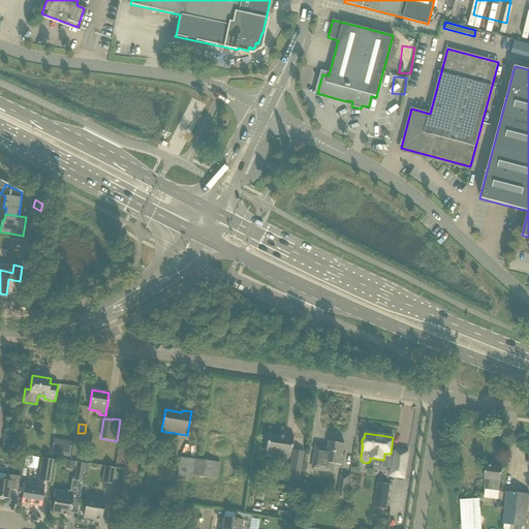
[(265,455),(289,458),(291,446),(292,436),(283,434),(283,436),(269,434),(265,455)]
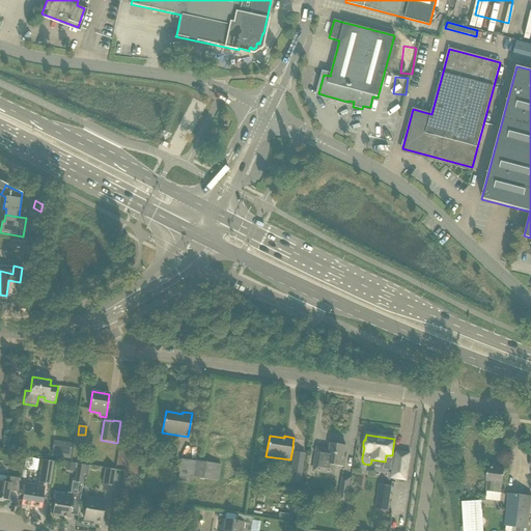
[(57,451),(56,457),(70,459),(71,452),(72,443),(54,441),(52,450),(57,451)]
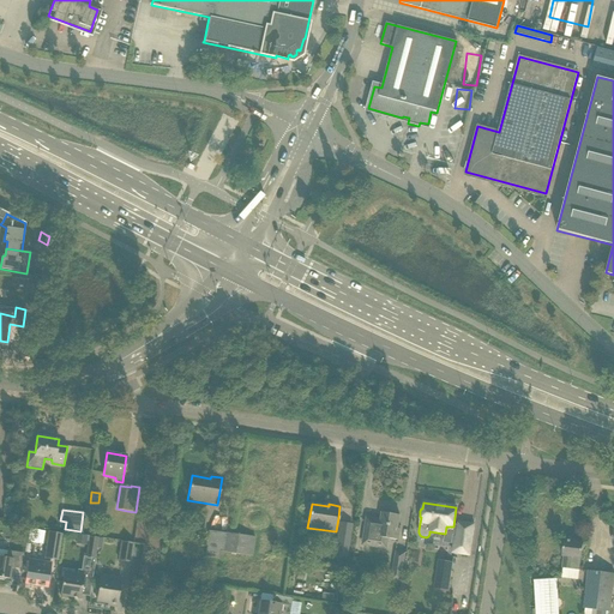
[(397,529),(399,515),(381,512),(380,519),(366,517),(362,542),(387,546),(389,539),(398,540),(399,529),(397,529)]
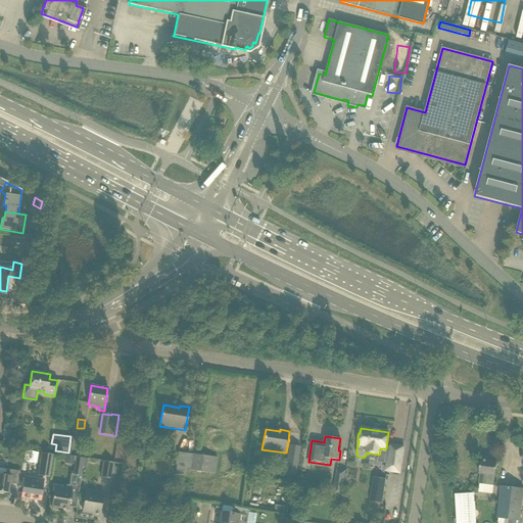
[(385,471),(399,473),(403,446),(390,444),(388,458),(387,458),(385,471)]
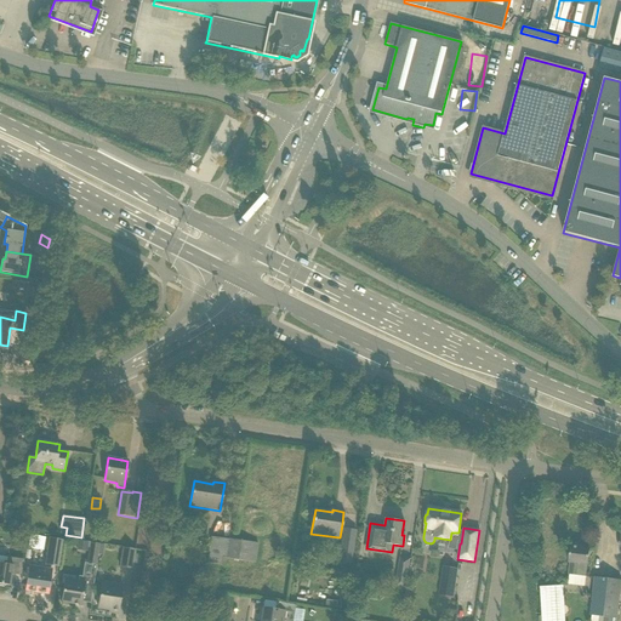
[(209,563),(222,565),(223,558),(256,563),(258,543),(229,539),(231,540),(212,537),(209,563)]
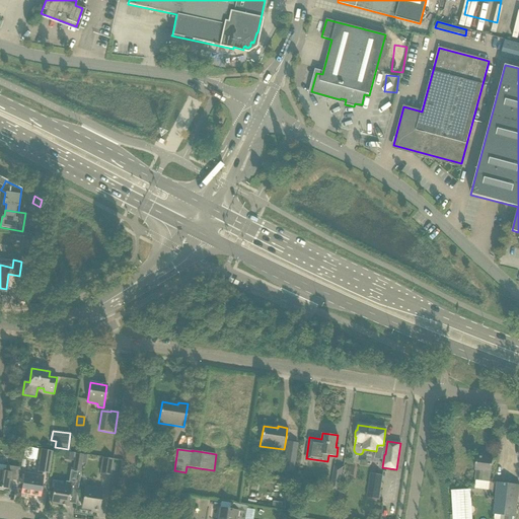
[(38,472),(50,474),(53,452),(42,450),(38,472)]
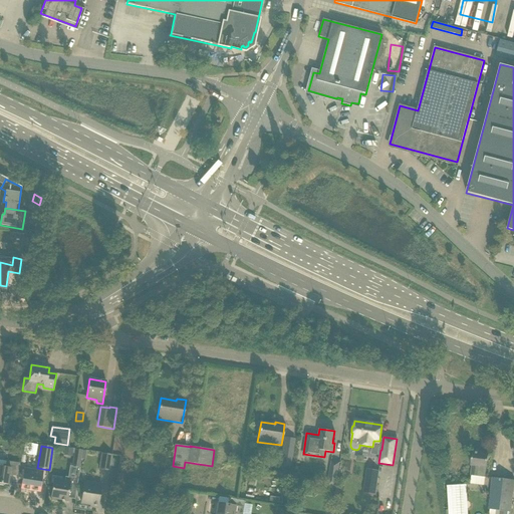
[(64,447),(63,455),(72,457),(73,449),(64,447)]
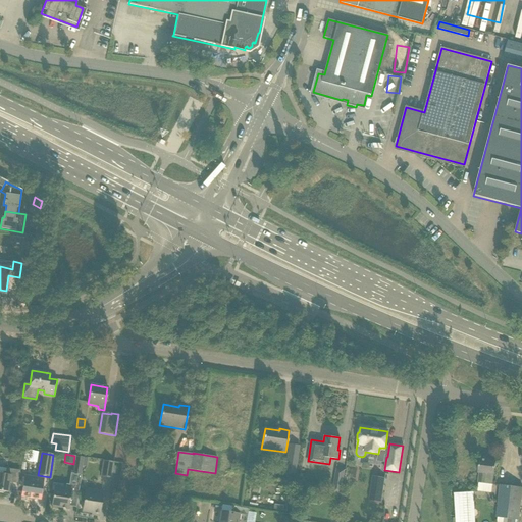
[(289,455),(285,473),(295,474),(297,456),(289,455)]
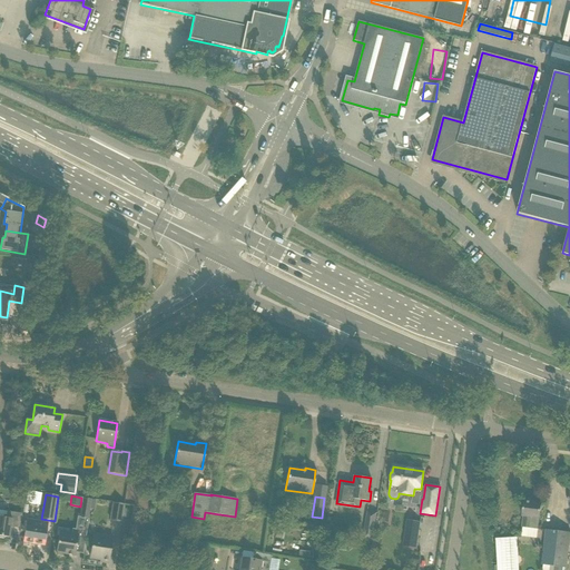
[(80,518),(88,519),(91,500),(84,499),(80,518)]
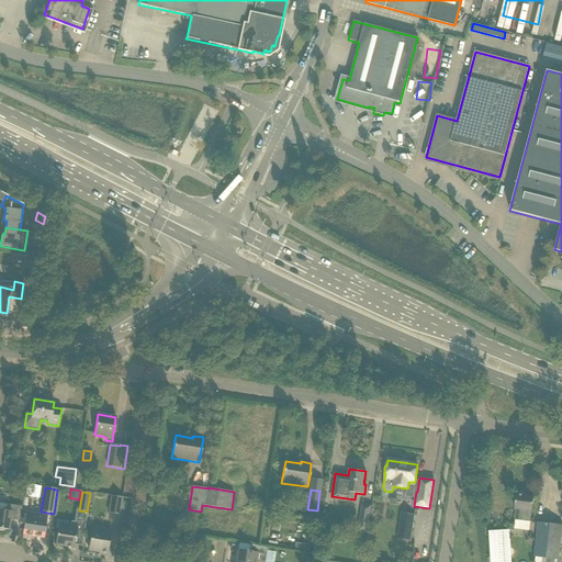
[(516,509),(515,520),(530,523),(531,512),(534,496),(516,494),(515,509),(516,509)]
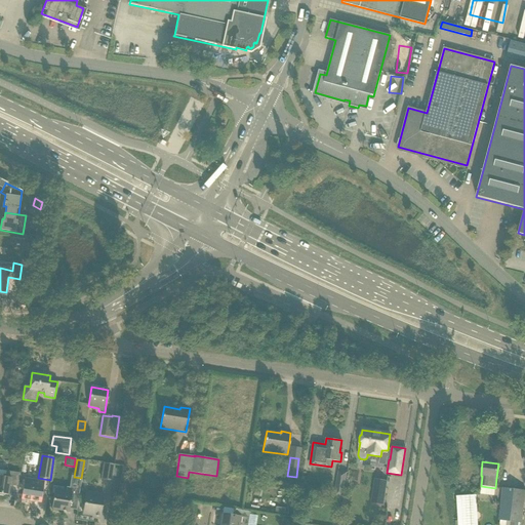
[(102,480),(112,481),(114,465),(105,462),(102,480)]
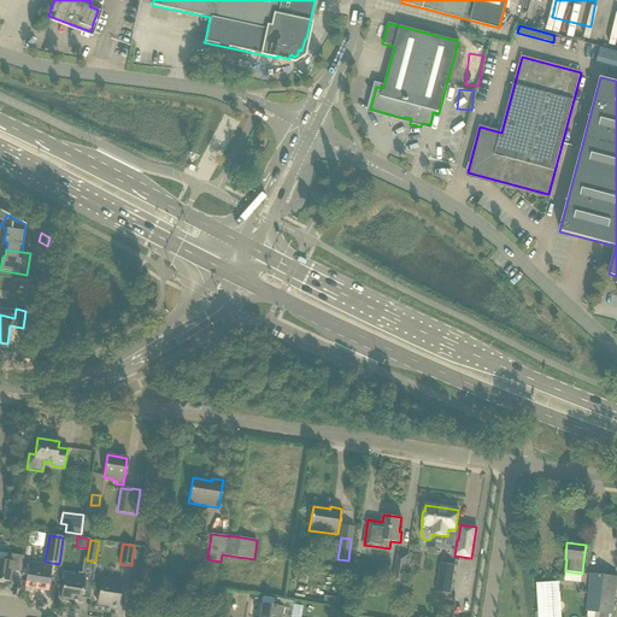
[(0,580),(10,582),(11,570),(22,573),(24,557),(0,552),(0,580)]
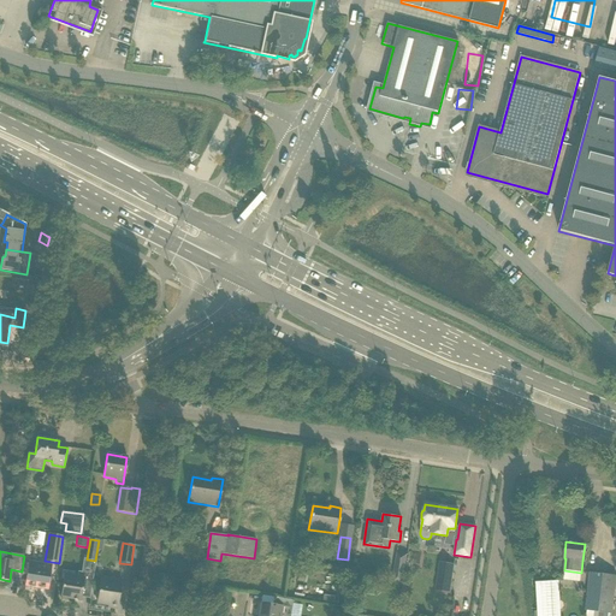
[(392,582),(402,584),(407,555),(397,554),(392,582)]
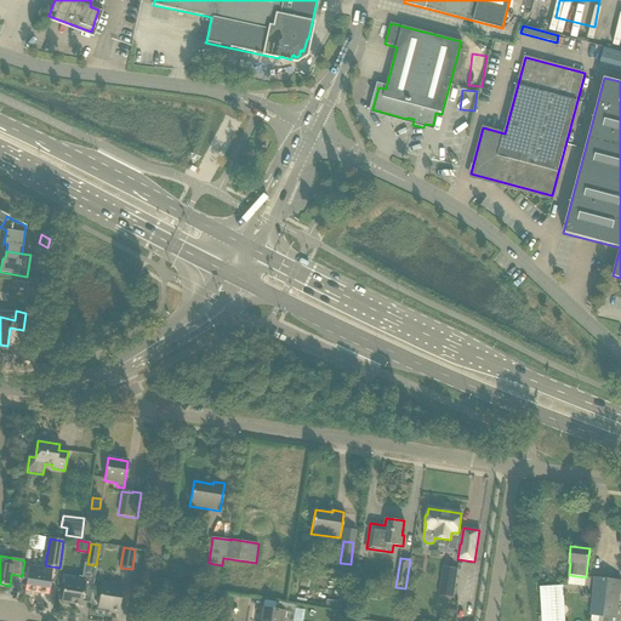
[(26,591),(47,594),(50,582),(51,570),(29,567),(26,591)]
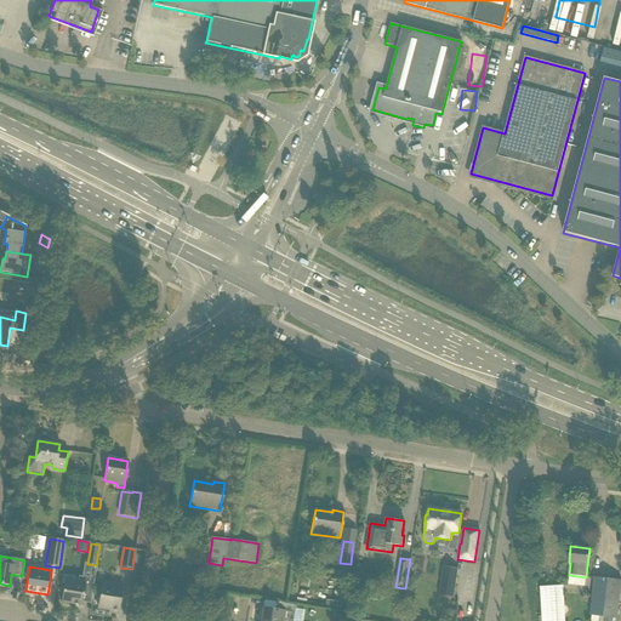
[(84,593),(85,582),(74,580),(75,577),(63,575),(62,584),(64,584),(63,591),(61,603),(81,605),(84,593)]
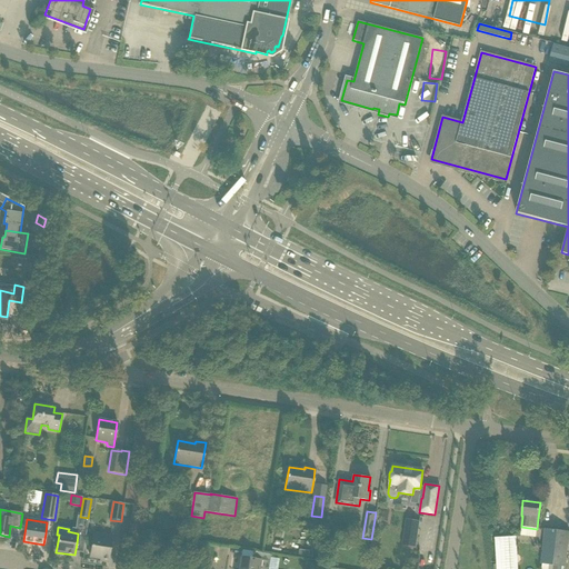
[(403,537),(417,539),(418,530),(405,528),(403,537)]
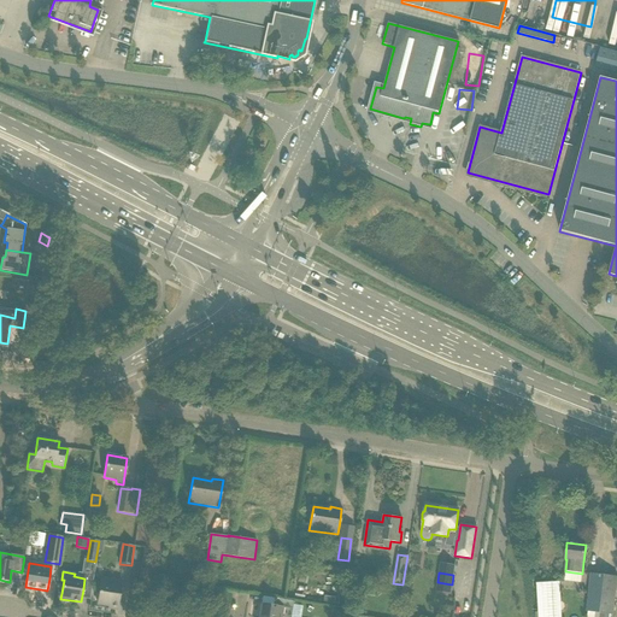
[(610,616),(611,615),(612,615),(616,589),(616,579),(616,576),(591,574),(587,611),(588,611),(587,616),(610,616)]
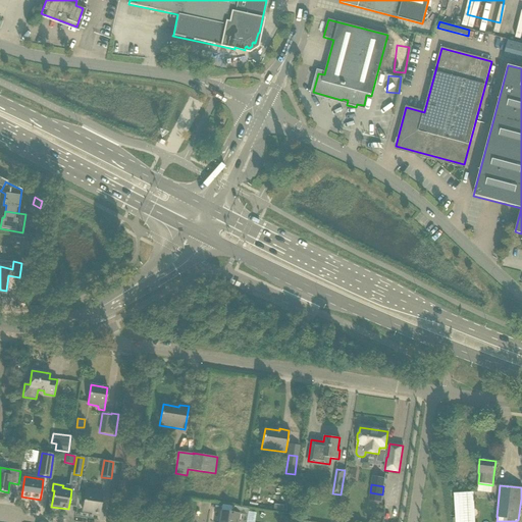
[(101,504),(103,491),(86,489),(84,503),(82,502),(82,508),(83,508),(83,512),(99,514),(101,504)]
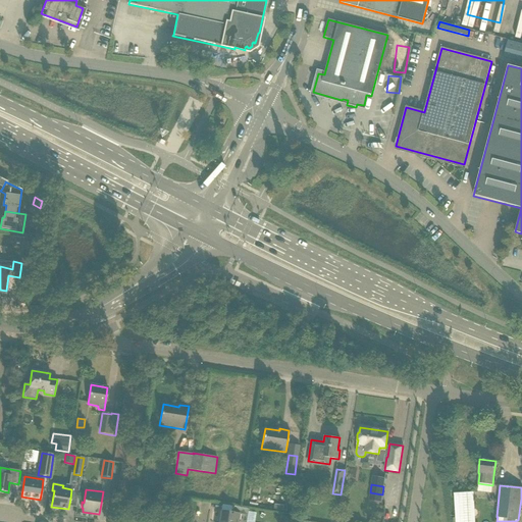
[(454,493),(456,521),(475,521),(474,492),(454,493)]
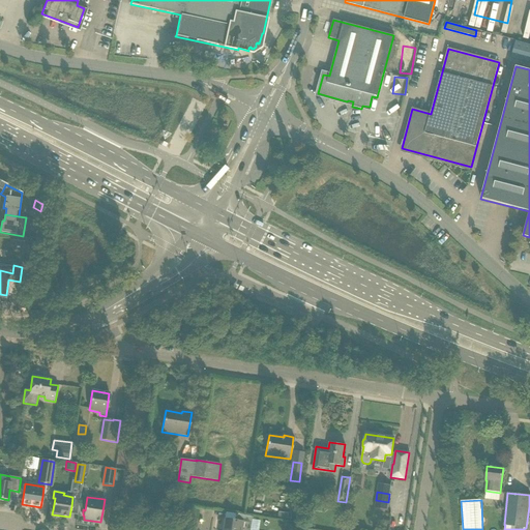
[(226,512),(222,529),(249,529),(252,517),(245,516),(226,512)]
